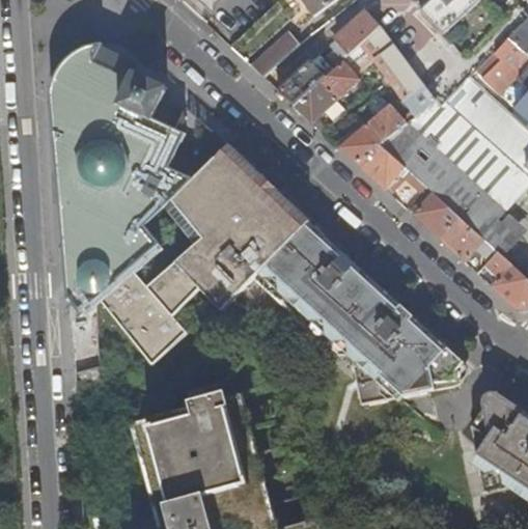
[(301,0),(312,15),(330,0),(301,0)]
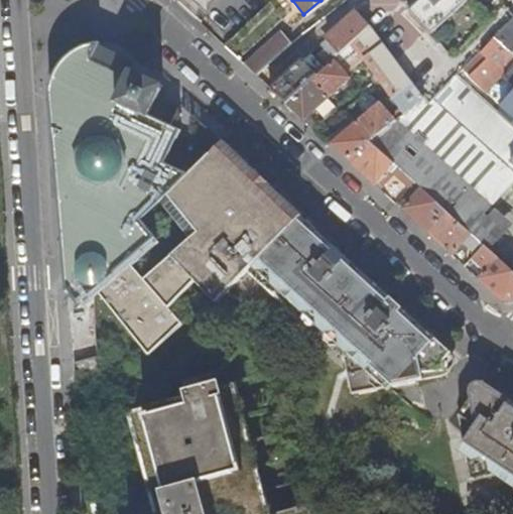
[(415,0),(408,6),(427,28),(458,0),(415,0)]
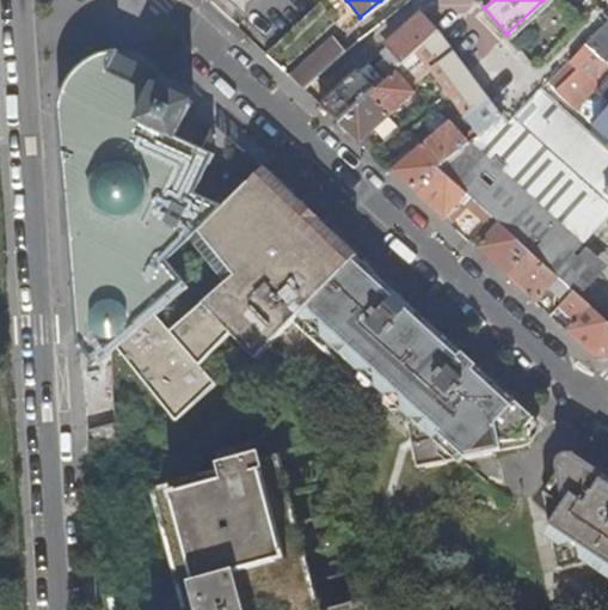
[(411,52),(413,48),(436,29),(436,26),(421,11),(385,44),(388,49),(382,55),(394,67),(403,59),(411,52)]
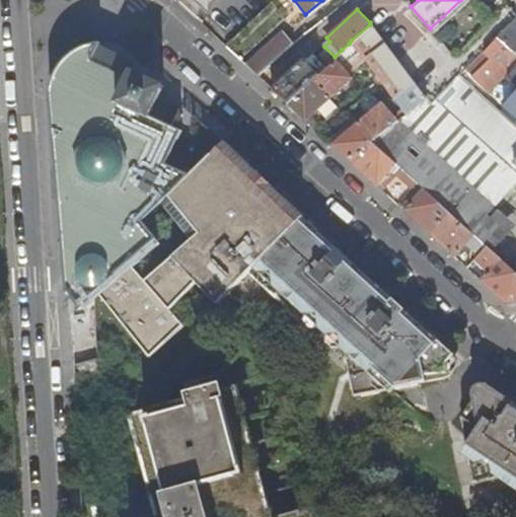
[(515,12),(494,35),(515,54),(515,12)]
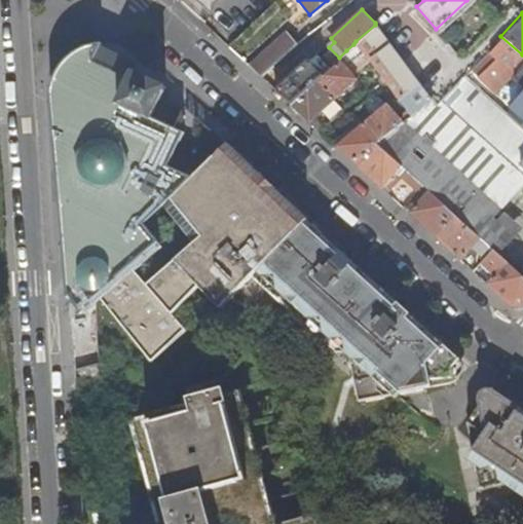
[(388,42),(375,25),(356,41),(368,57),(388,42)]
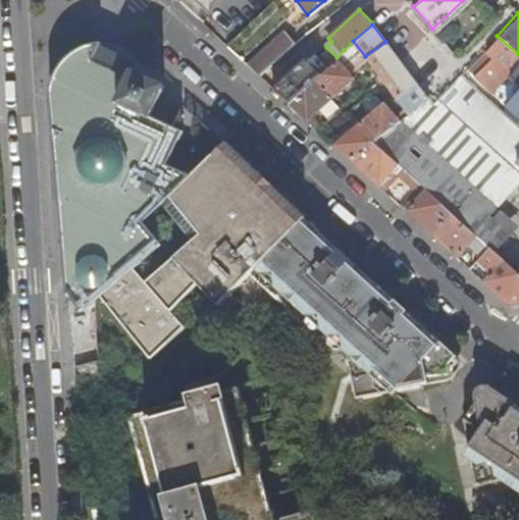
[(282,30),(245,63),(249,66),(257,74),(295,43),(282,30)]
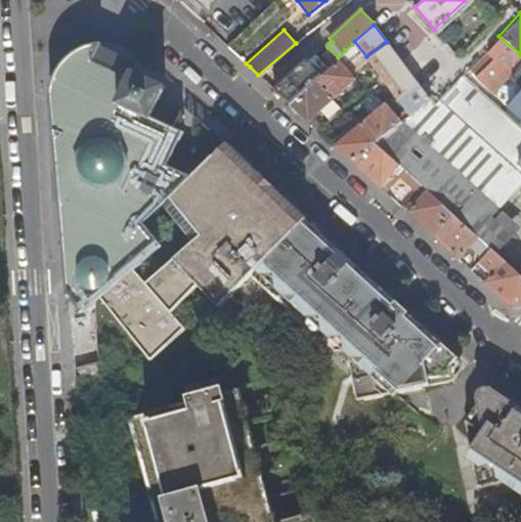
[(520,54),(498,36),(482,52),(490,60),(477,74),(469,66),(462,74),(481,91),(485,87),(489,90),(513,67),(520,73),(520,90),(507,106),(520,118),(520,54)]
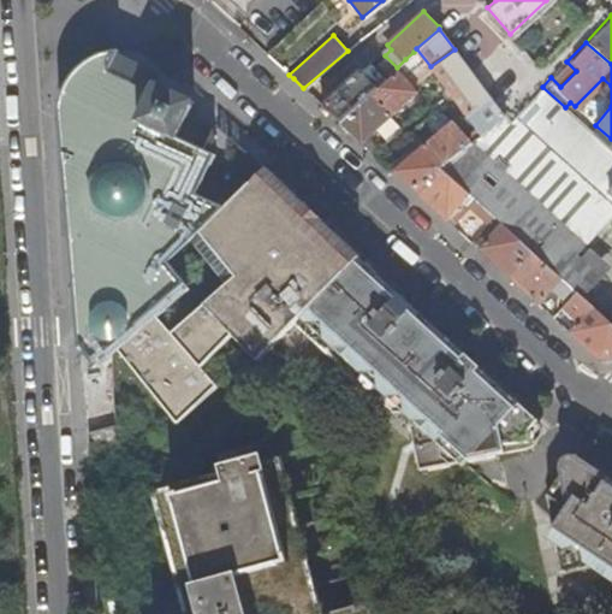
[(467,112),(489,94),(455,49),(431,66),(446,86),(451,93),(467,112)]
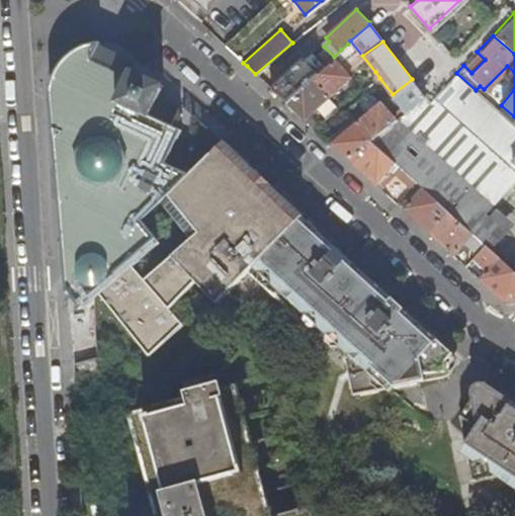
[(410,71),(424,59),(410,41),(396,54),(410,71)]
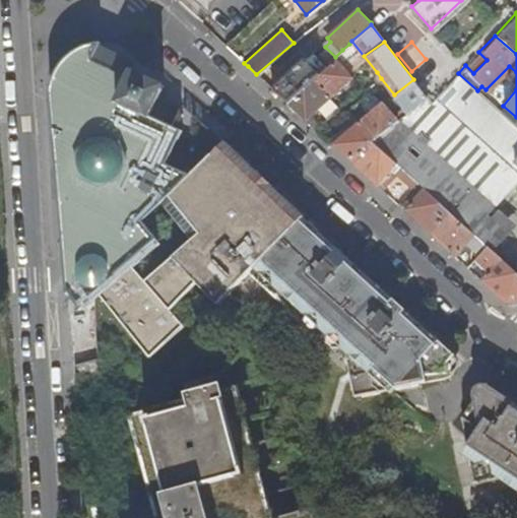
[(157,236),(141,217),(158,201),(185,176),(168,169),(178,143),(147,129),(156,101),(93,73),(109,44),(94,47),(81,54),(66,65),(56,78),(52,93),(71,302),(75,307),(92,293),(127,262),(157,236)]
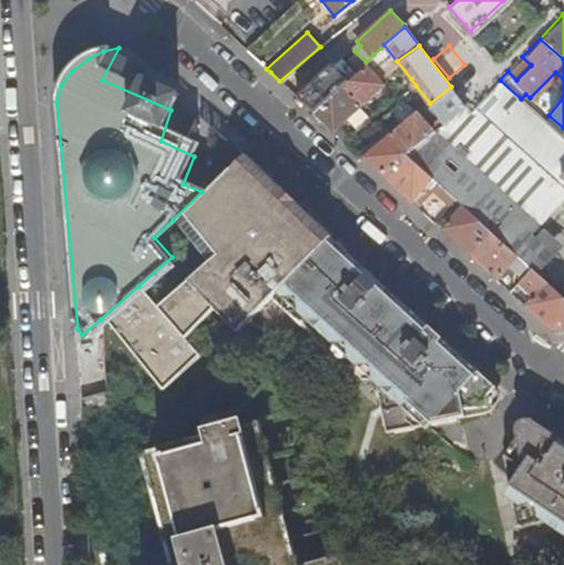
[(373,54),(379,60),(386,53),(381,48),(373,54)]
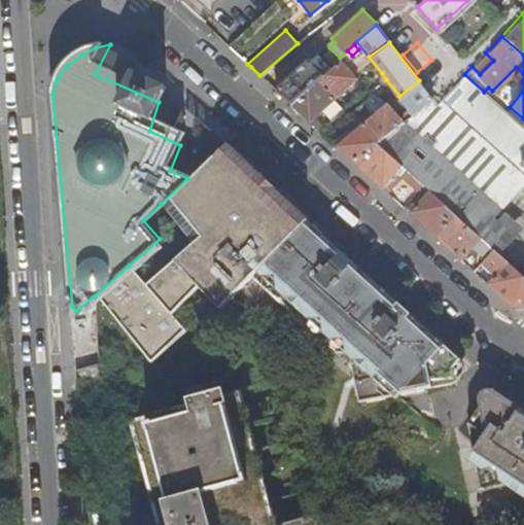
[(329,47),(311,64),(321,75),(339,59),(340,58),(329,47)]
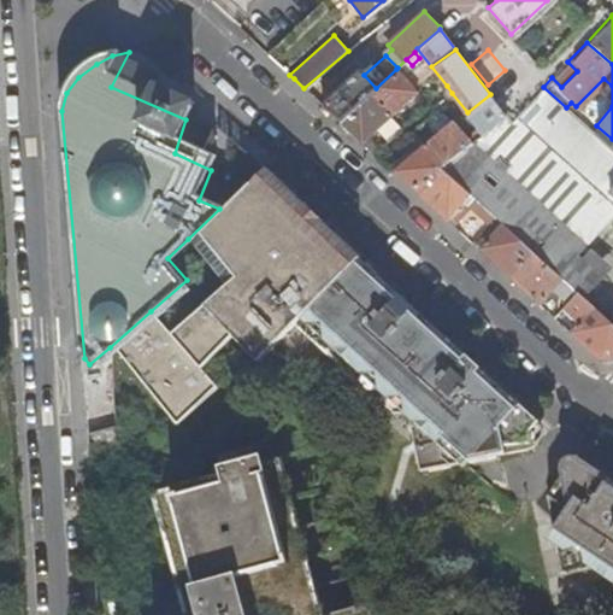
[(358,69),(320,104),(329,111),(341,122),(371,93),(376,88),(364,75),(358,69)]
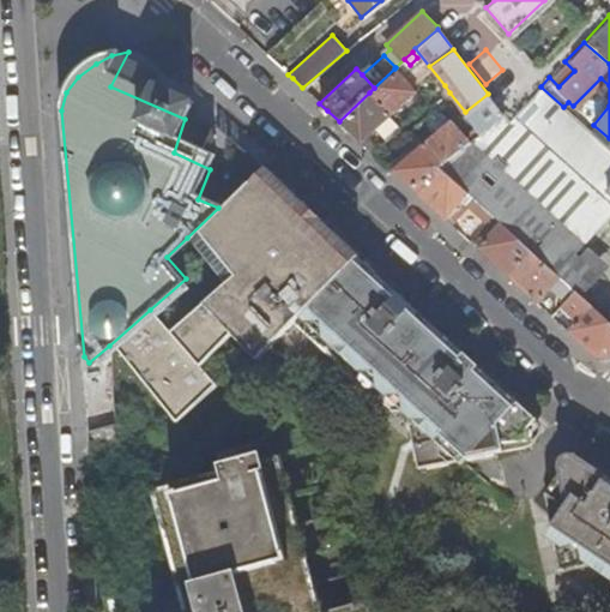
[(394,69),(374,88),(369,93),(388,113),(412,89),(394,69)]
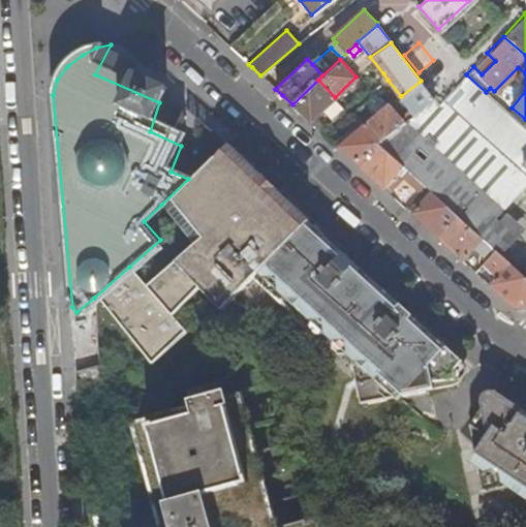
[(382,83),(388,80),(383,73),(378,78),(382,83)]
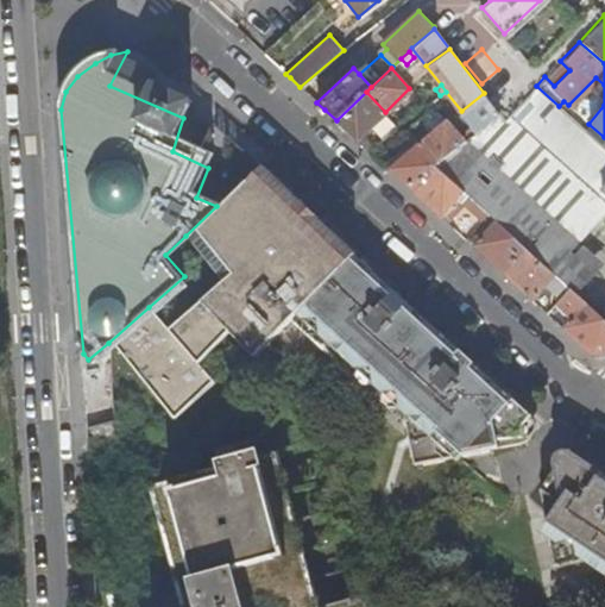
[(366,92),(336,120),(365,146),(371,141),(364,132),(372,125),(385,112),(366,92)]
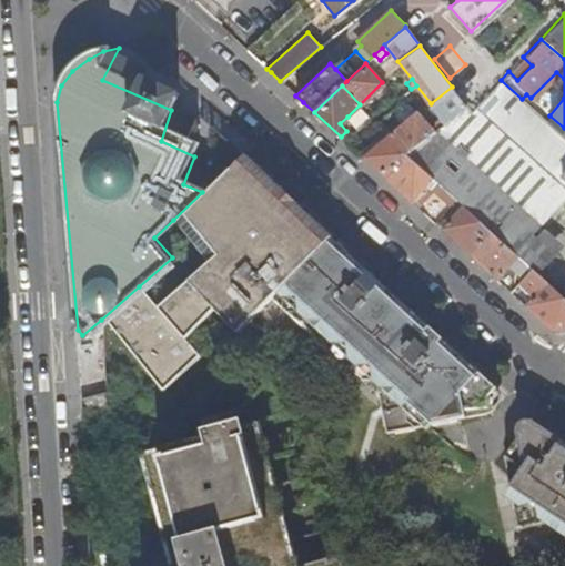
[(444,121),(464,103),(452,87),(431,103),(444,121)]
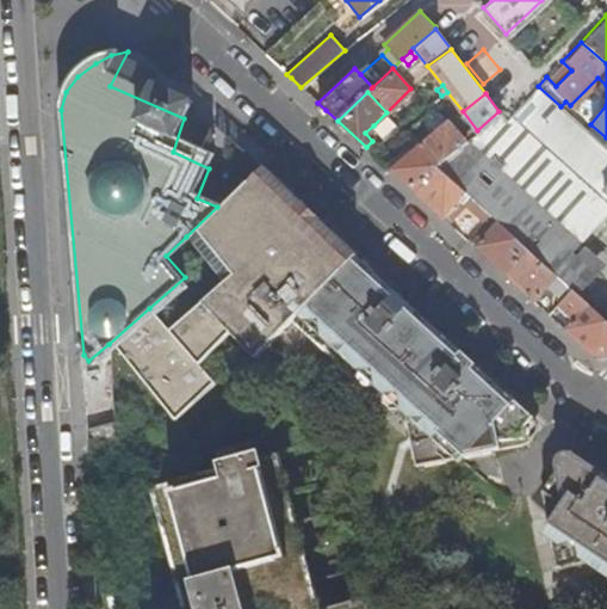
[(437,111),(422,123),(429,133),(444,121),(437,111)]
